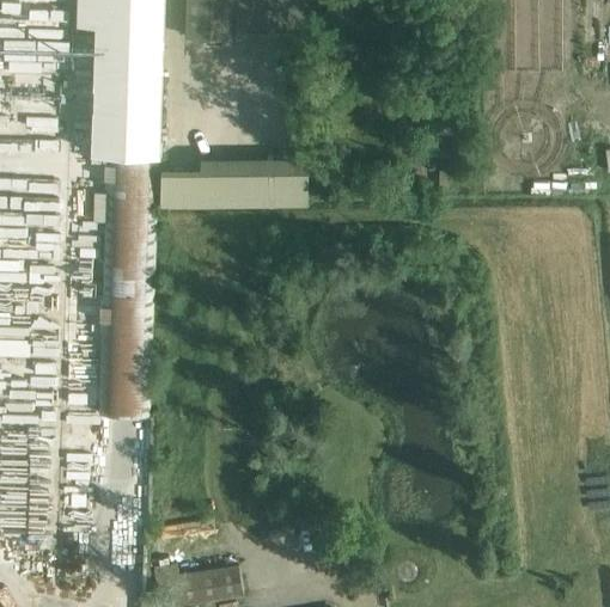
[(75,0),(75,26),(95,28),(91,157),(159,158),(163,0),(75,0)]
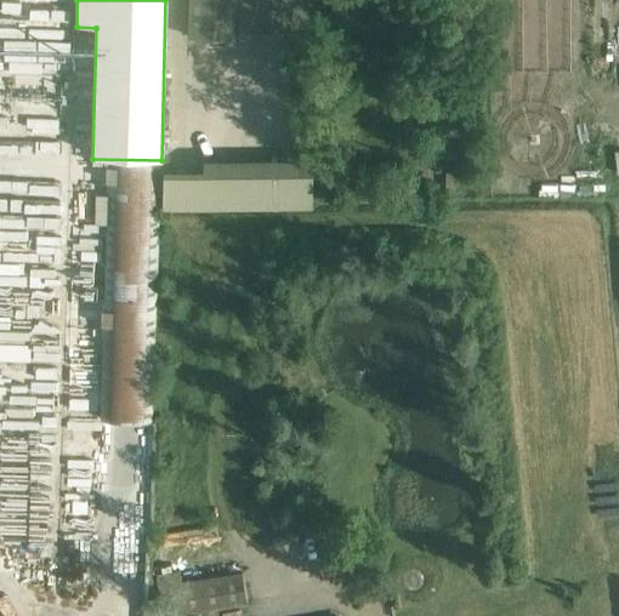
[(188,0),(187,41),(237,44),(265,44),(311,43),(310,0),(188,0)]
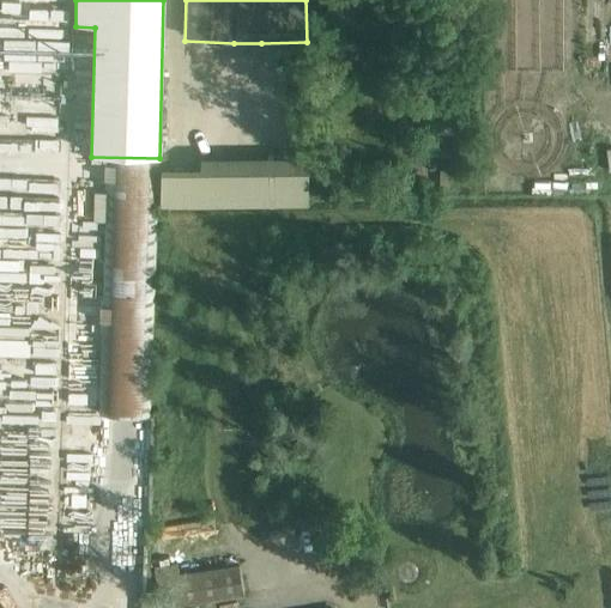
[(98,223),(96,415),(146,417),(149,160),(101,160),(101,193),(90,193),(90,223),(98,223)]
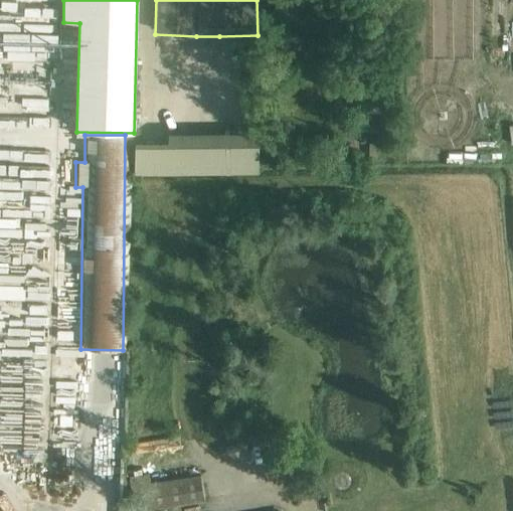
[(257,176),(257,141),(131,141),(131,176),(257,176)]
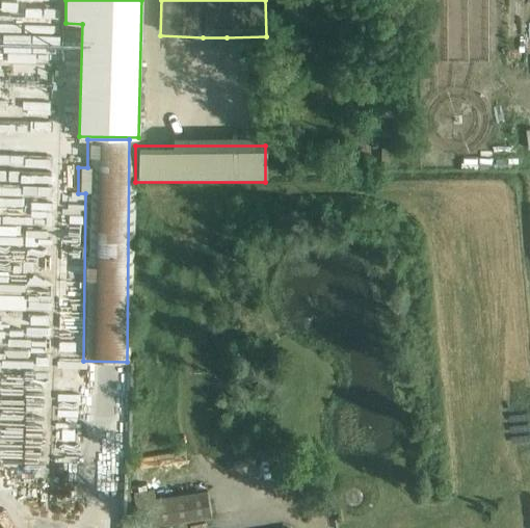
[(526,421),(509,420),(508,445),(525,446),(526,421)]
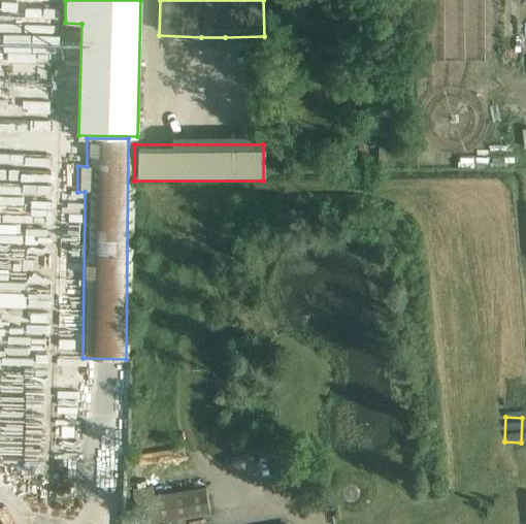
[(51,466),(51,504),(74,504),(75,466),(51,466)]
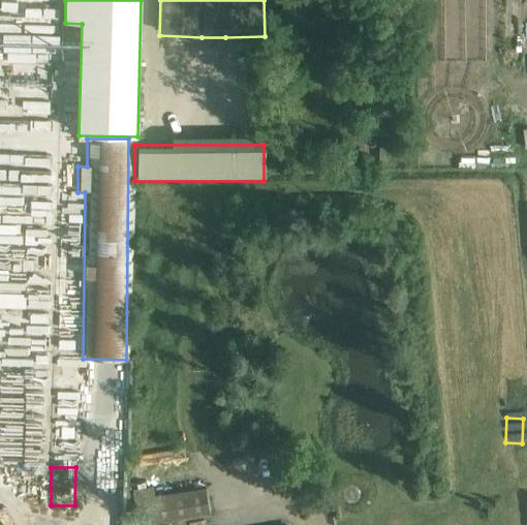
[(204,491),(152,500),(151,488),(131,491),(134,524),(167,524),(209,518),(204,491)]
